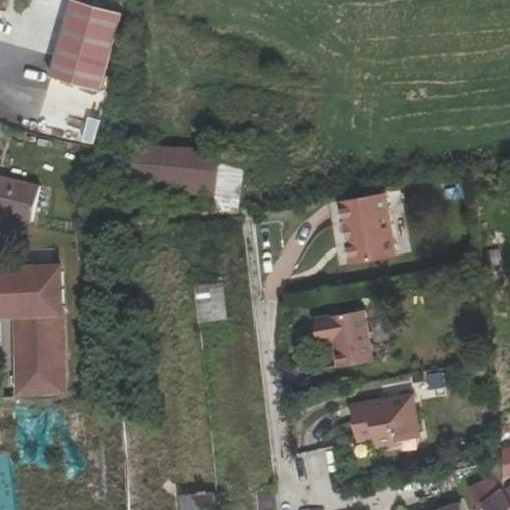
[(0,9),(15,14),(19,0),(0,0),(0,9)]
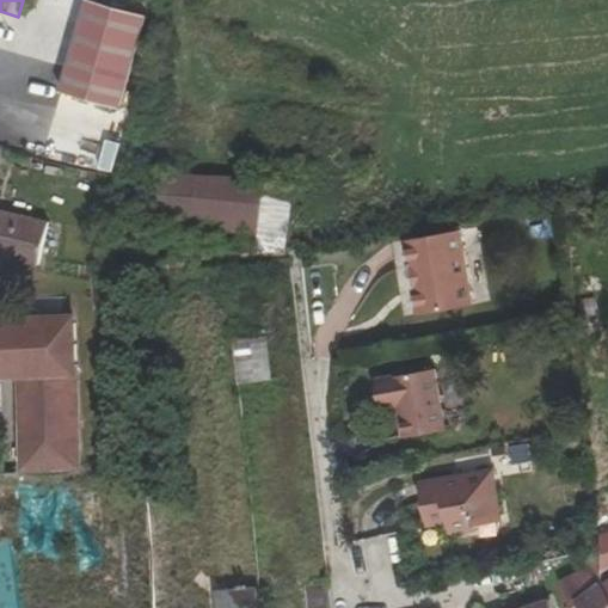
[(141,14),(91,0),(81,0),(56,90),(116,106),(141,14)]
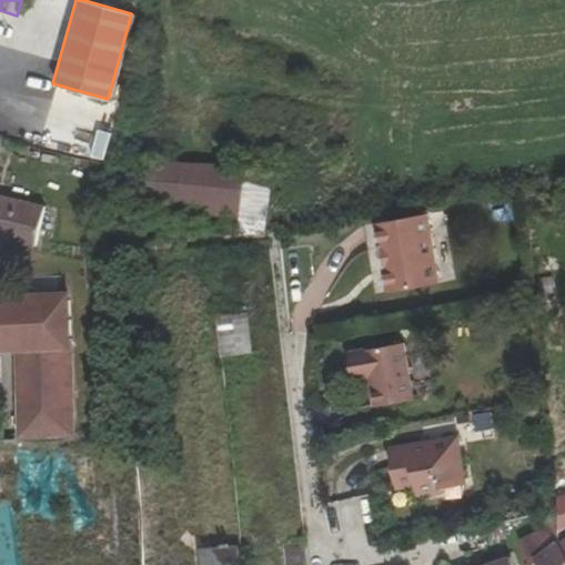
[(141,210),(239,218),(239,214),(264,215),(270,170),(144,162),(141,210)]
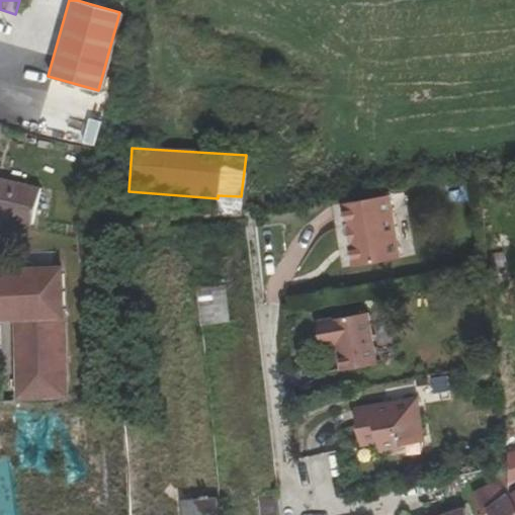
[(0,221),(29,227),(38,190),(0,182),(0,221)]
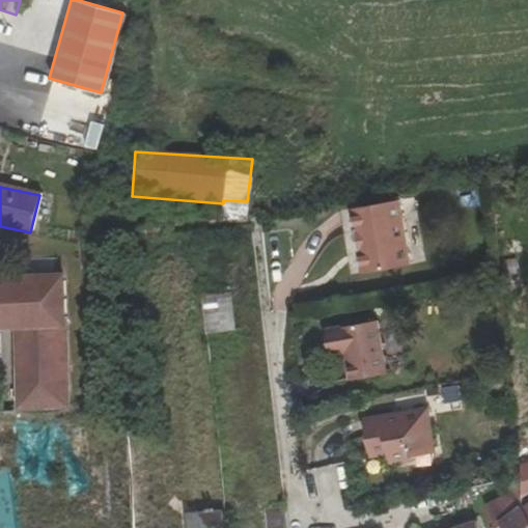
[(398,202),(351,211),(361,273),(408,265),(398,202)]
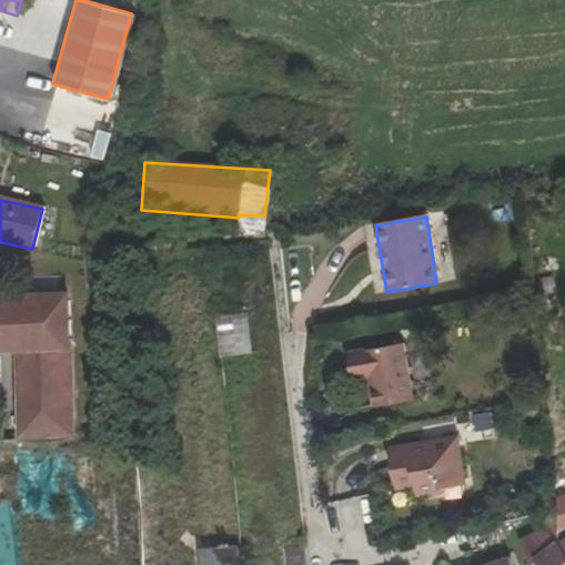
[(66,290),(0,293),(0,338),(1,349),(16,347),(19,434),(74,431),(66,290)]
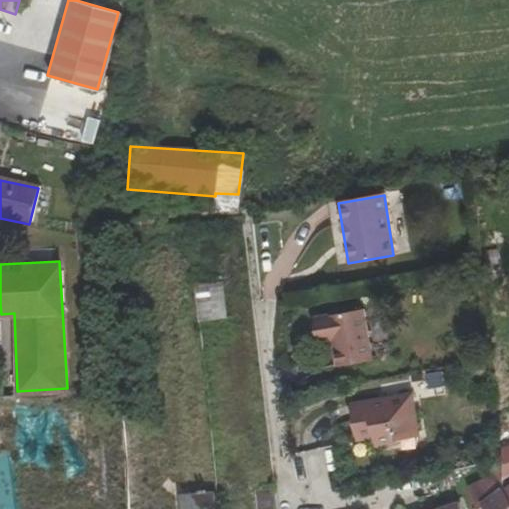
[(221,283),(192,287),(196,323),(224,320),(221,283)]
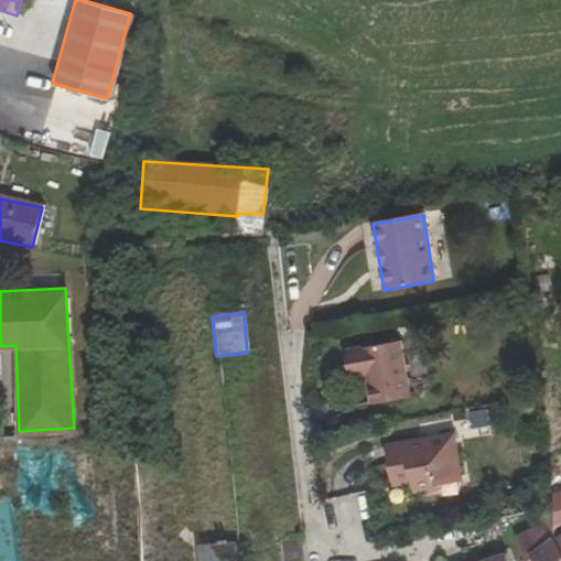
[(401,343),(353,351),(355,377),(366,376),(370,406),(410,399),(401,343)]
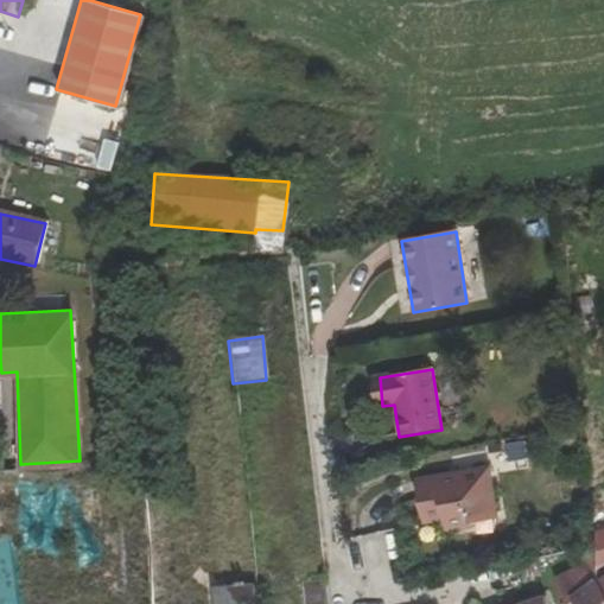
[(489,474),(417,485),(423,527),(444,525),(446,536),(472,532),(471,522),(496,519),(489,474)]
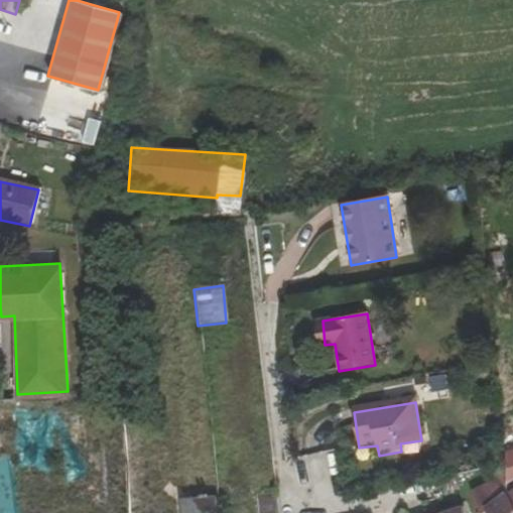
[(507,495),(505,477),(471,494),(477,512),(482,512),(486,509),(507,495)]
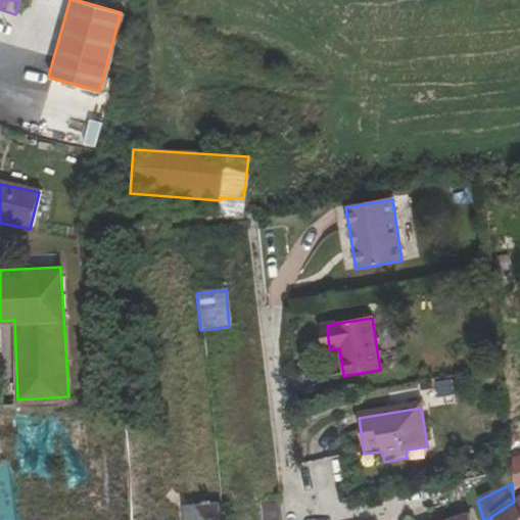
[(281,519),(279,501),(258,503),(261,519),(281,519)]
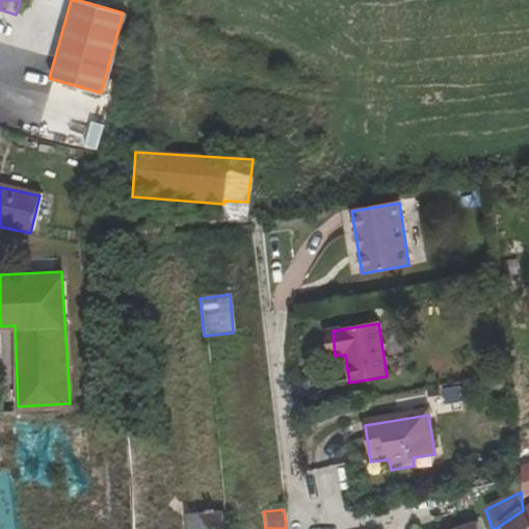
[(528,528),(528,519),(523,510),(501,525),(503,528),(528,528)]
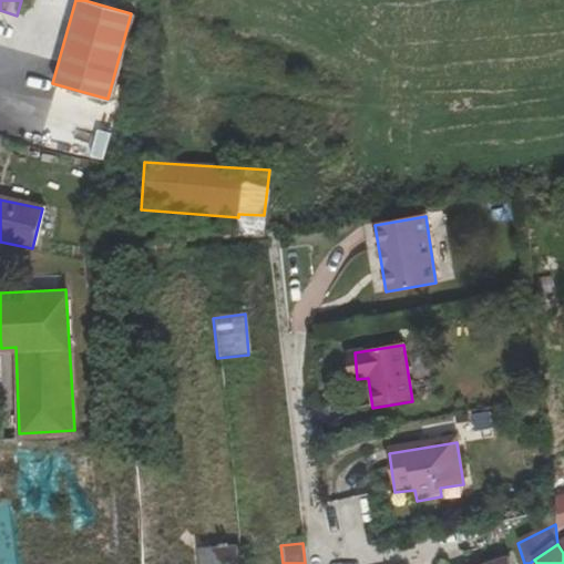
[(237,563),(235,545),(196,550),(197,563),(237,563)]
